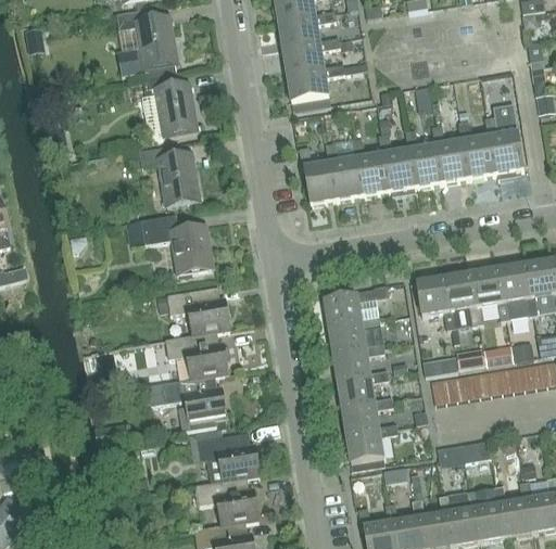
[(274,0),(277,22),(315,15),(312,0),(274,0)]
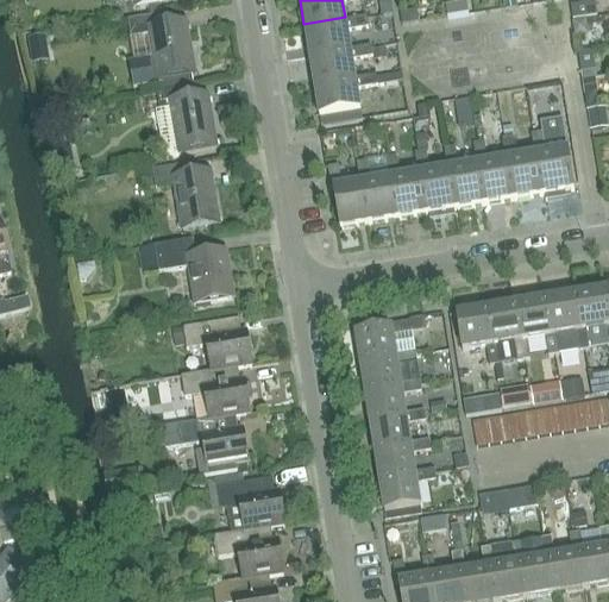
[(572,0),(575,13),(598,10),(597,0),(572,0)]
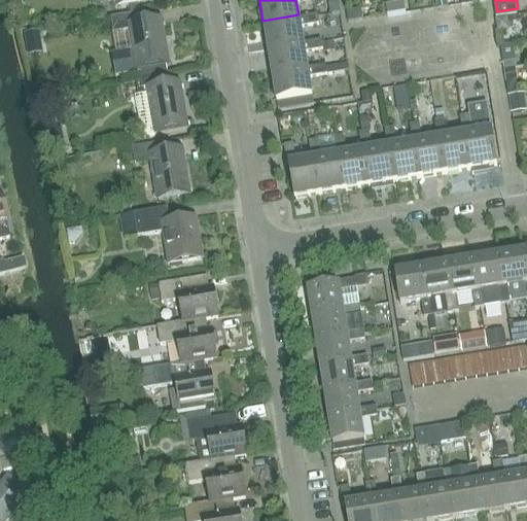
[(136,61),(171,55),(166,18),(146,22),(144,8),(111,13),(113,28),(131,25),(136,61)]
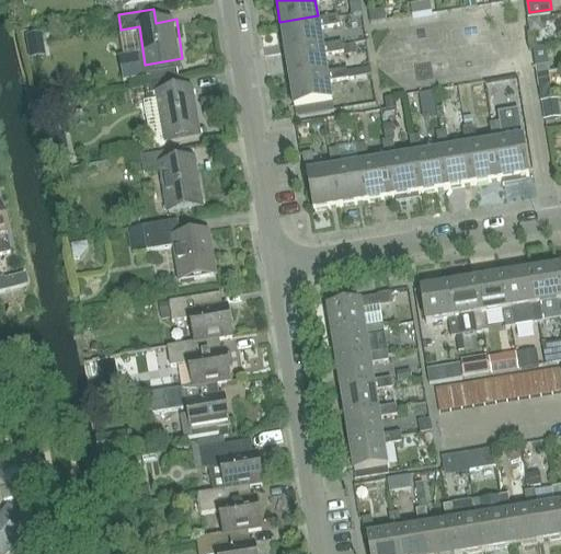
[(336,12),(318,15),(279,22),(284,48),(322,42),(320,25),(339,23),(336,12)]
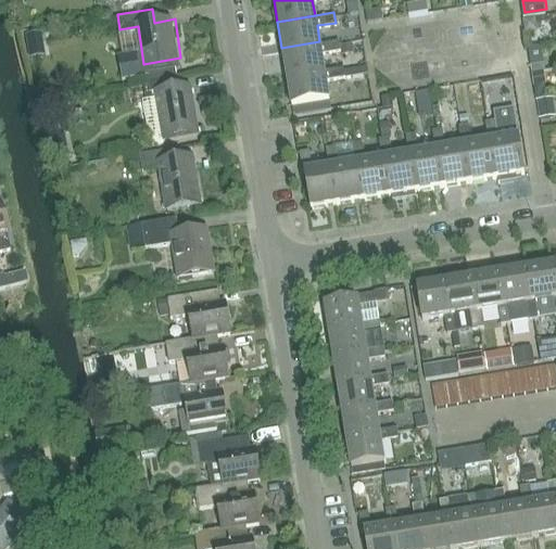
[(338,38),(319,41),(281,48),(286,75),(324,69),(321,52),(340,49),(338,38)]
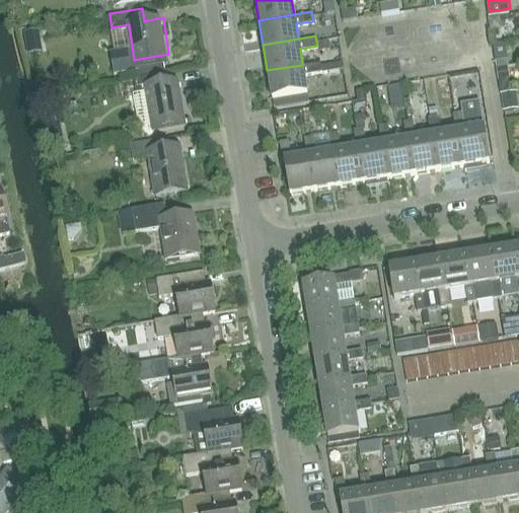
[(506,38),(493,40),(496,61),(509,60),(506,38)]
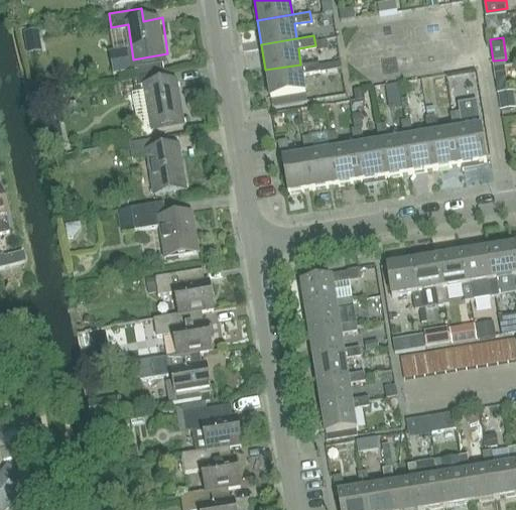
[(317,61),(300,65),(265,70),(270,97),(305,92),(302,74),(319,71),(317,61)]
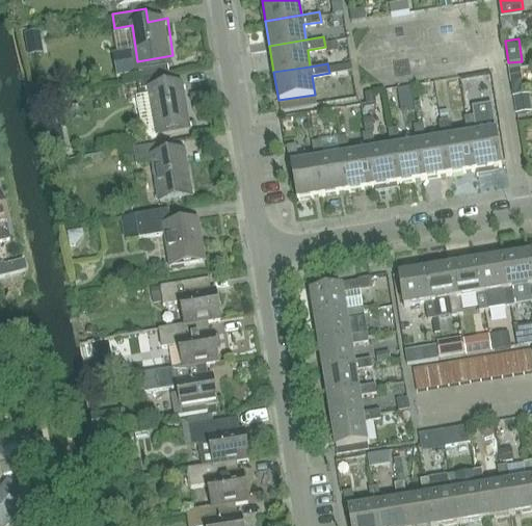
[(137,77),(137,78),(125,80),(126,94),(139,90),(150,89),(155,127),(192,121),(186,82),(175,84),(173,71),(137,77)]
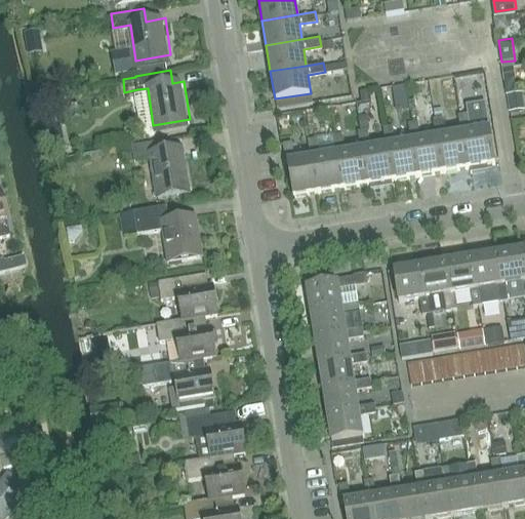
[(460,130),(466,166),(494,161),(484,98),(465,102),(467,112),(457,113),(460,130)]
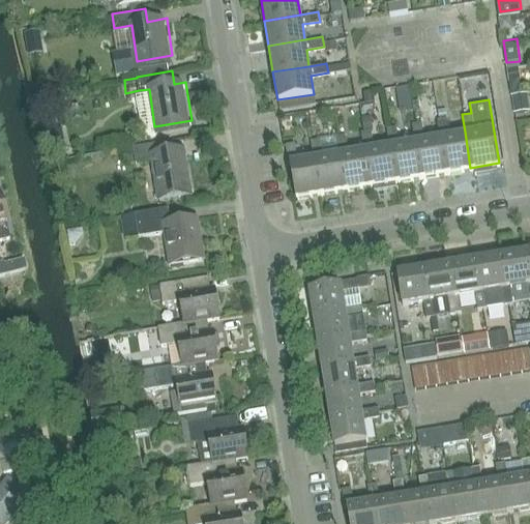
[(470,168),(465,132),(448,135),(445,117),(437,118),(440,136),(445,172),(470,168)]
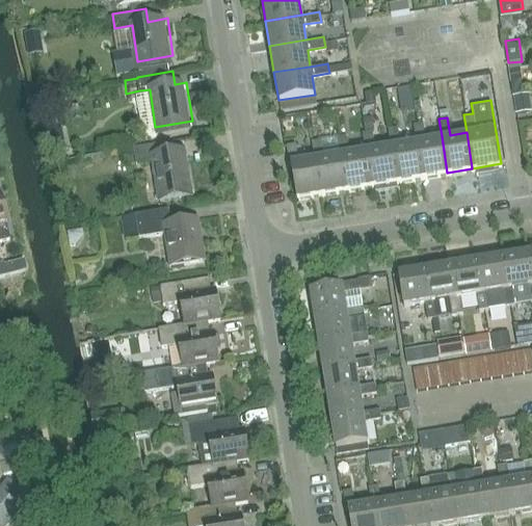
[(447,173),(442,136),(425,138),(422,122),(413,123),(416,140),(421,177),(447,173)]
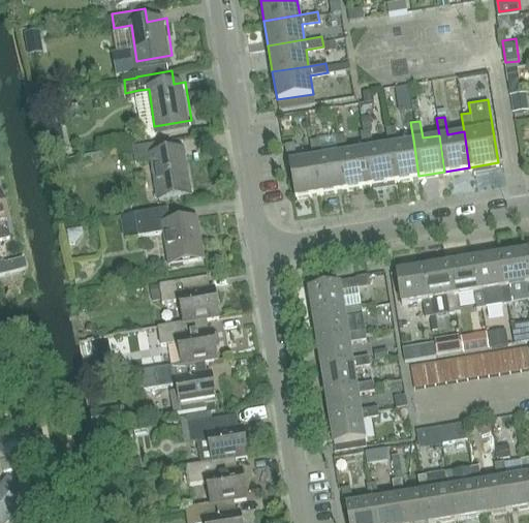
[(418,176),(413,140),(398,142),(395,124),(385,126),(389,144),(395,180),(418,176)]
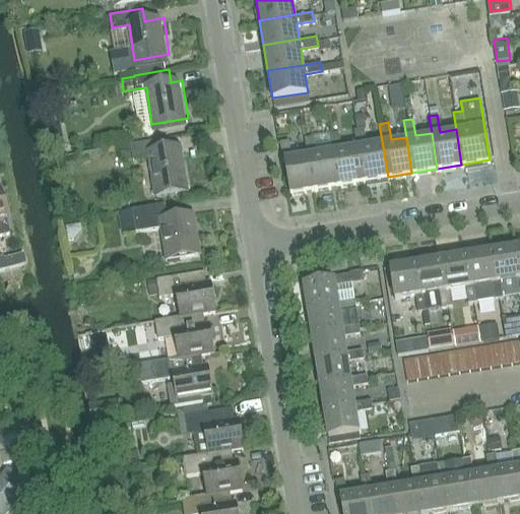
[(353,128),(356,144),(363,181),(388,177),(382,141),(366,143),(363,126),(353,128)]
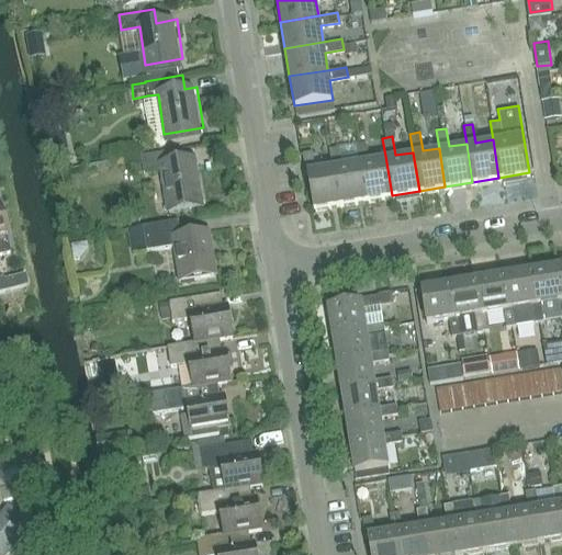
[(392,195),(385,156),(368,159),(366,142),(355,143),(358,161),(364,200),(392,195)]
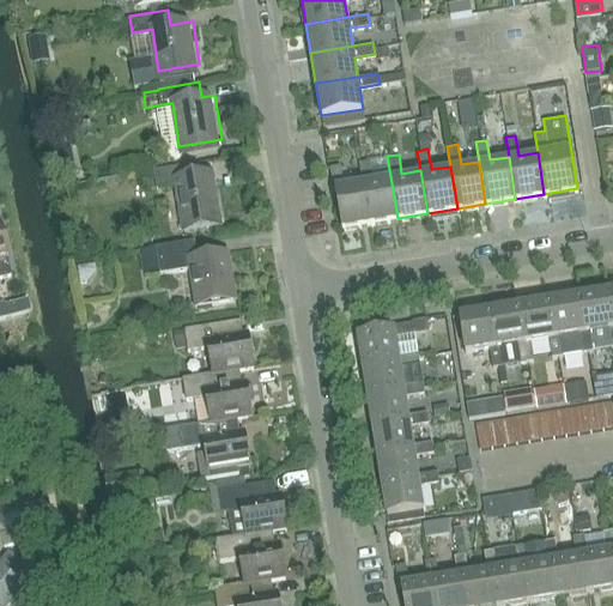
[(398,218),(390,176),(371,179),(369,158),(358,161),(362,180),(368,223),(398,218)]
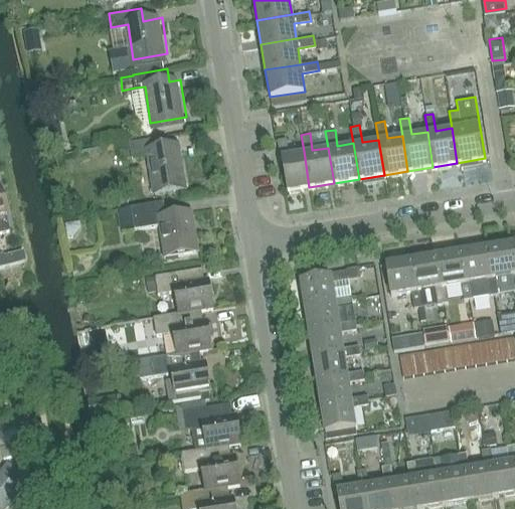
[(152,188),(188,182),(181,145),(162,148),(160,135),(129,141),(131,154),(146,152),(152,188)]
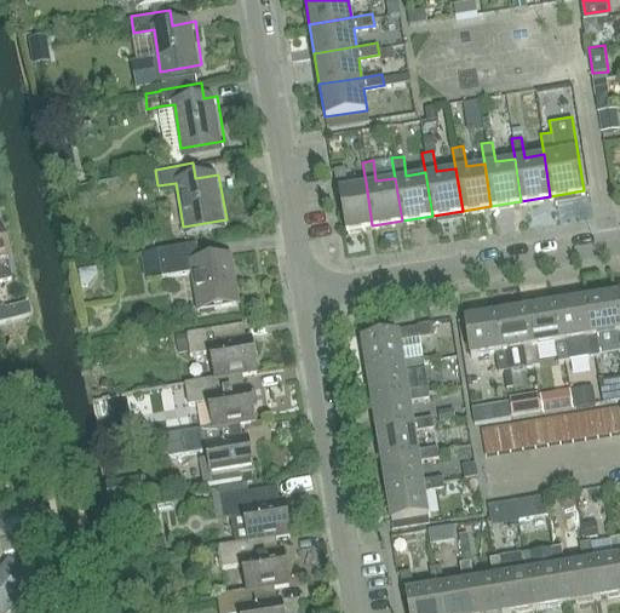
[(345,229),(372,225),(366,182),(348,185),(344,165),(332,167),(336,190),(338,189),(345,229)]
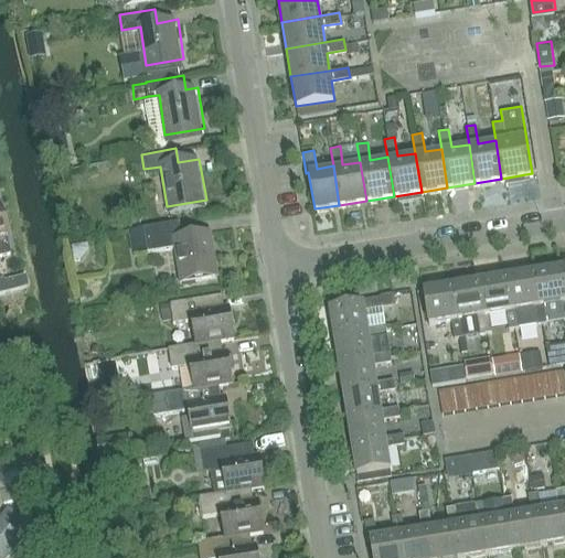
[(209,244),(212,244),(210,229),(180,234),(177,218),(142,225),(147,249),(172,245),(178,280),(214,274),(209,244)]
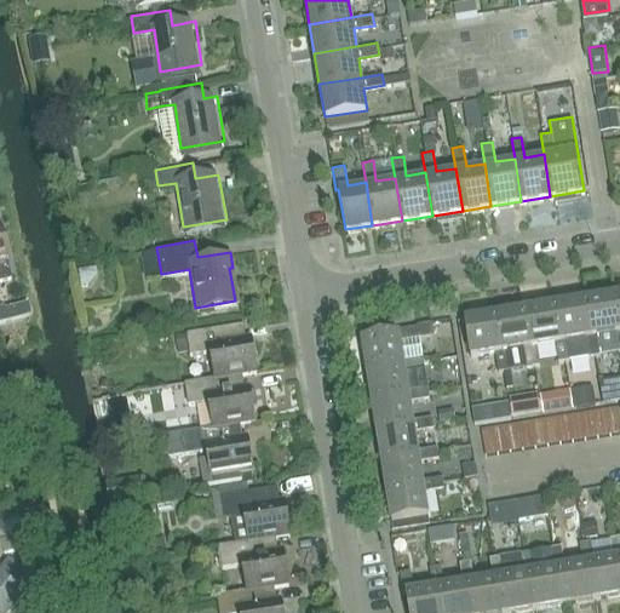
[(619,318),(615,290),(586,294),(592,332),(596,332),(615,328),(619,348),(619,318)]
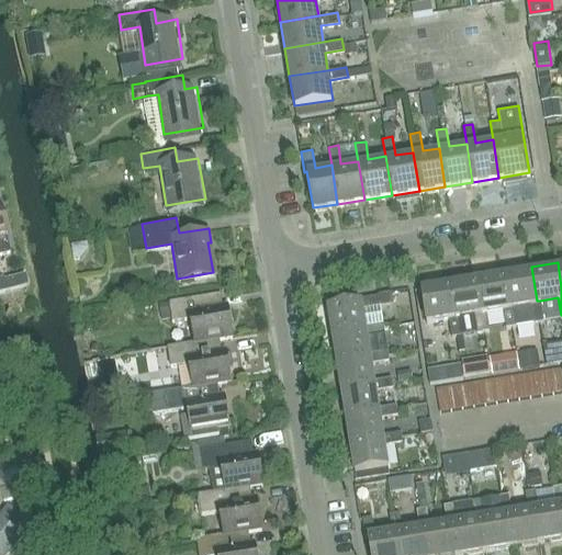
[(527,268),(504,271),(509,305),(513,305),(516,323),(534,319),(543,318),(540,301),(537,301),(531,267),(527,268)]
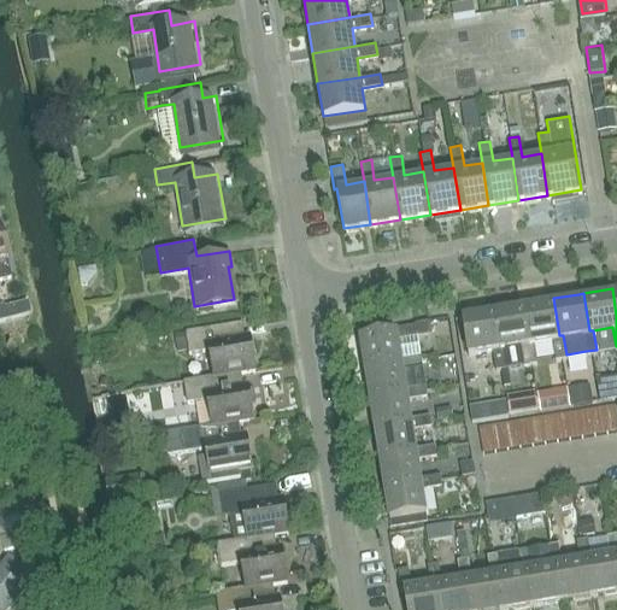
[(553,298),(523,304),(529,340),(533,339),(552,336),(556,356),(566,355),(563,335),(559,335),(553,298)]
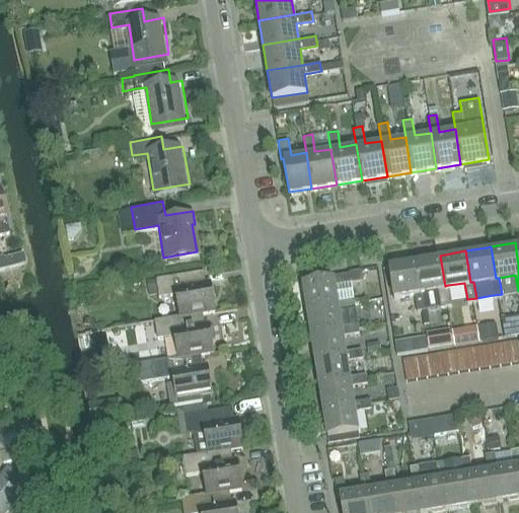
[(440,255),(415,259),(420,290),(424,289),(434,288),(435,296),(438,298),(439,303),(441,304),(445,304),(444,303),(451,302),(448,285),(445,286),(440,255)]
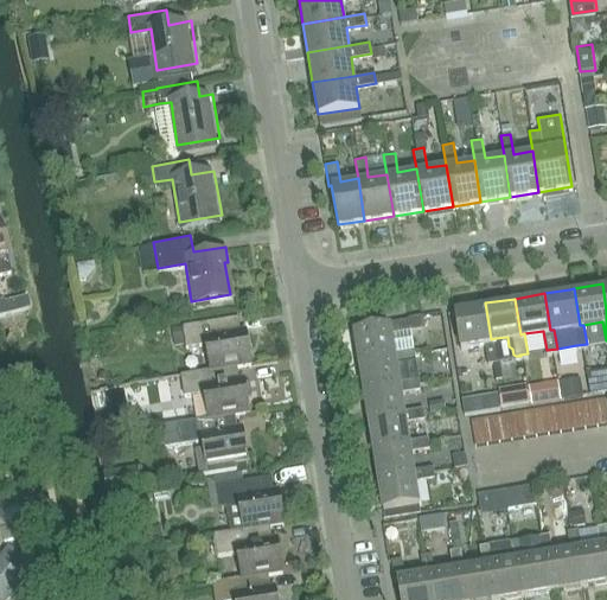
[(485,302),(454,308),(455,312),(460,344),(461,344),(485,340),(487,359),(499,358),(496,338),(491,339),(485,302)]
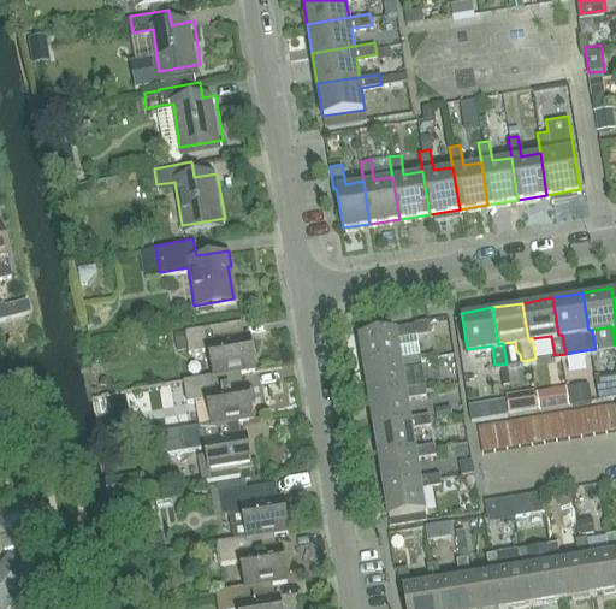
[(238,366),(238,367),(254,365),(248,331),(243,332),(241,318),(183,327),(187,349),(207,346),(212,371),(238,366)]
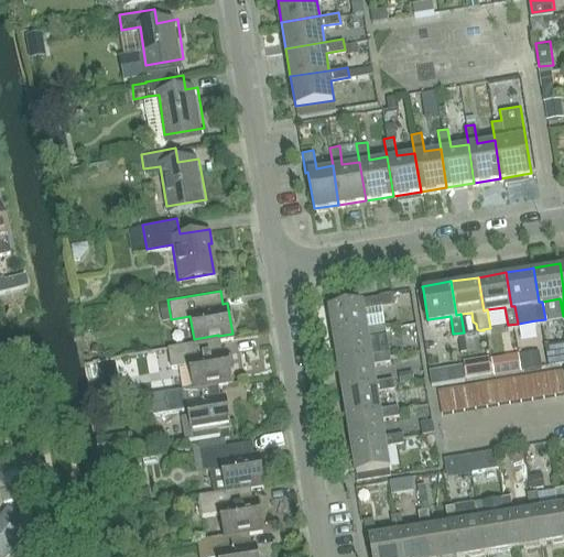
[(362,299),(329,305),(334,334),(367,328),(367,324),(384,320),(381,303),(380,293),(361,296),(362,299)]
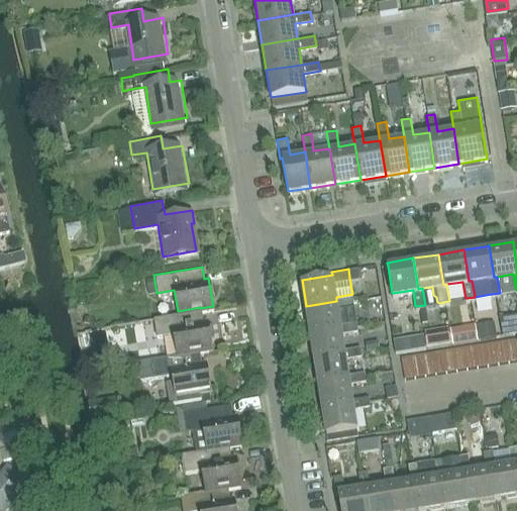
[(336,301),(306,306),(310,331),(340,326),(340,322),(356,319),(354,304),(352,294),(336,297),(336,301)]
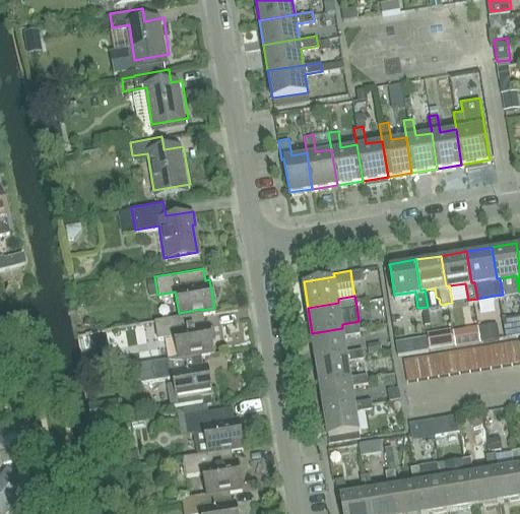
[(174,333),(177,355),(200,350),(200,351),(212,349),(207,321),(203,321),(201,310),(201,309),(179,313),(153,317),(156,336),(174,333)]
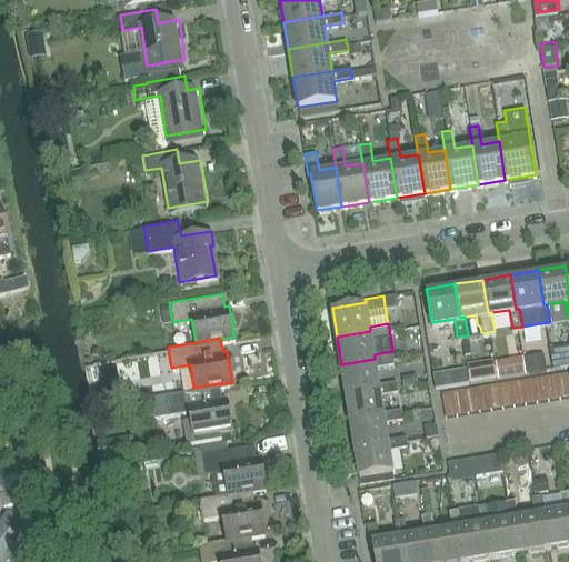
[(375,359),(341,364),(346,391),(379,385),(379,381),(376,364),(395,361),(392,351),(375,354),(375,359)]
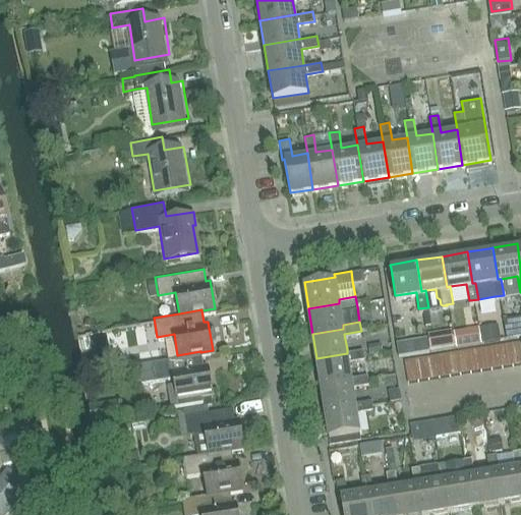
[(483,339),(500,336),(498,325),(481,328),(483,339)]
